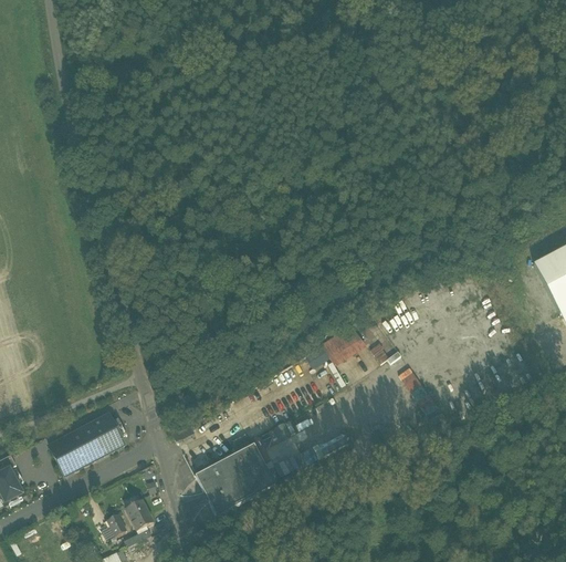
[(565,246),(533,263),(559,313),(565,309),(565,246)]
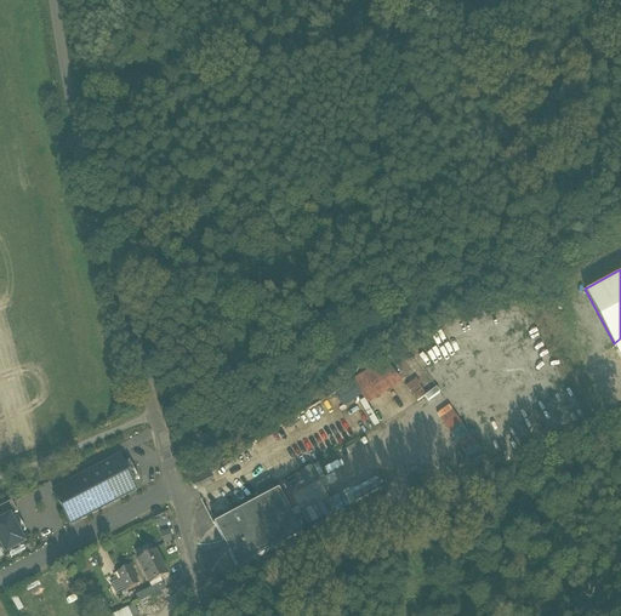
[(388,357),(353,378),(362,392),(368,401),(403,381),(388,357)]
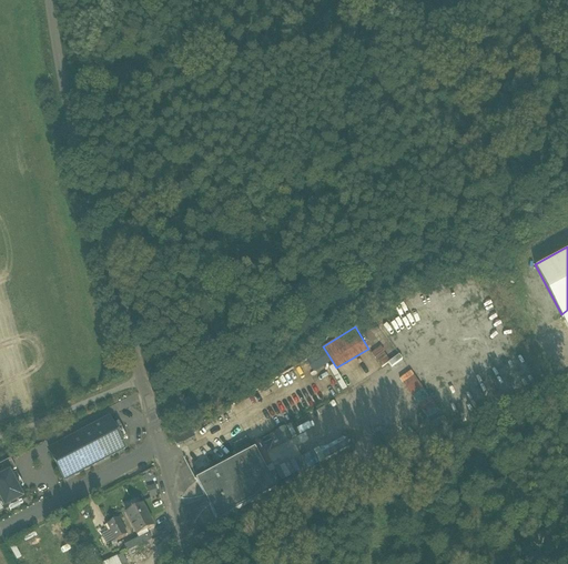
[(323,346),(306,356),(314,369),(331,359),(323,346)]
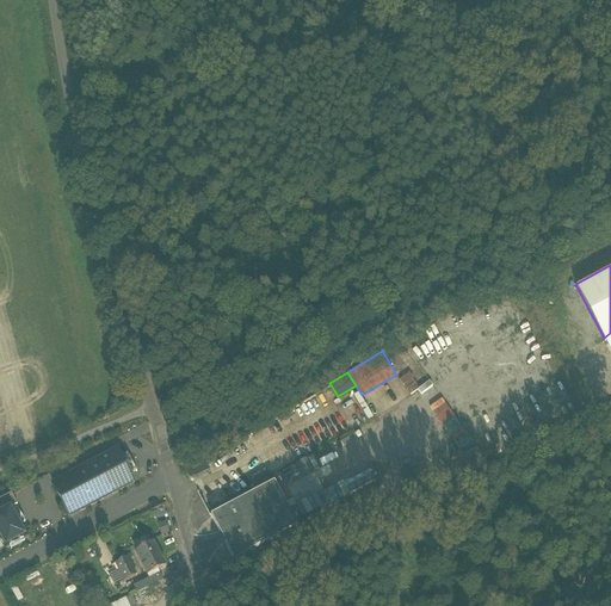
[(134,478),(130,471),(121,453),(117,446),(87,463),(53,481),(69,513),(134,478)]
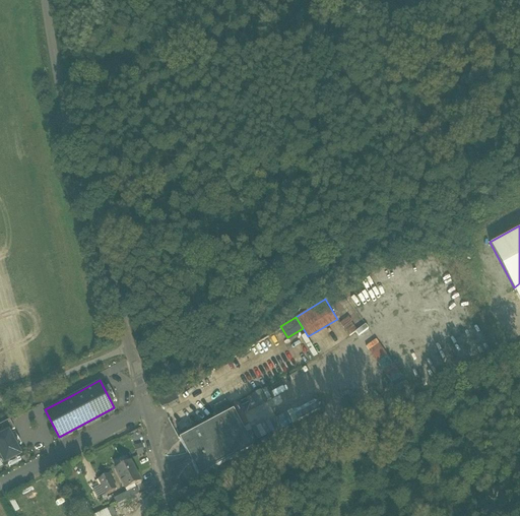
[(109,383),(103,386),(111,401),(117,398),(109,383)]
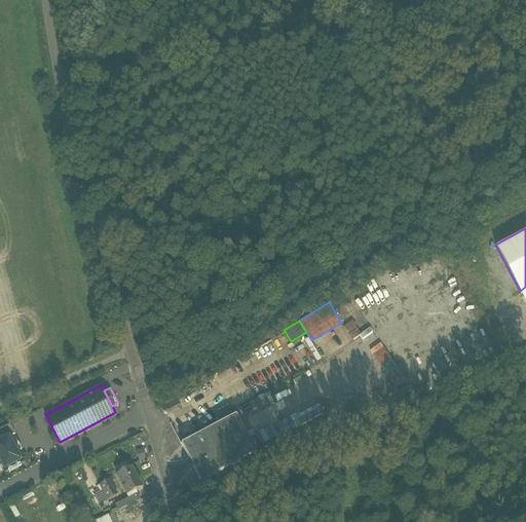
[(41,405),(45,414),(75,399),(70,390),(41,405)]
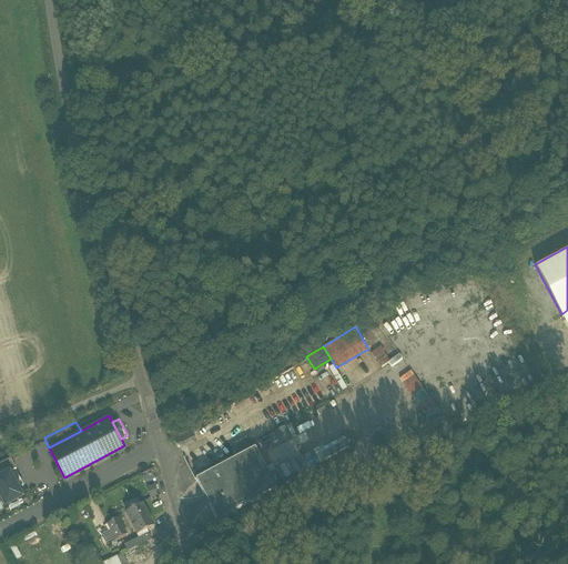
[(285,423),(273,430),(279,442),(292,435),(285,423)]
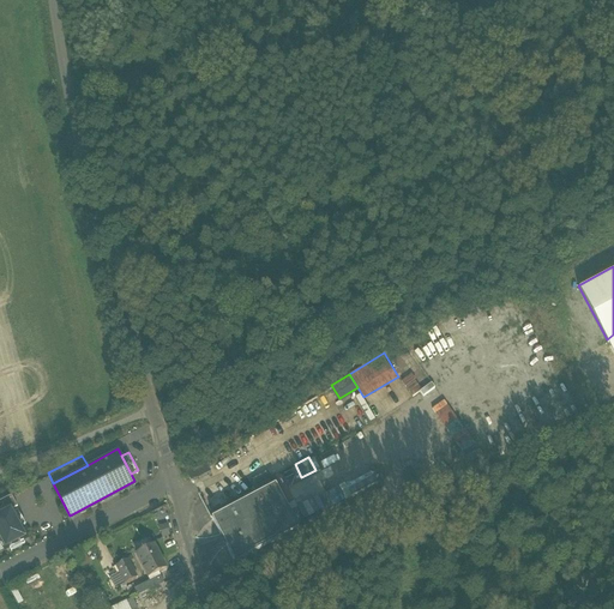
[(187,469),(192,478),(211,468),(205,458),(187,469)]
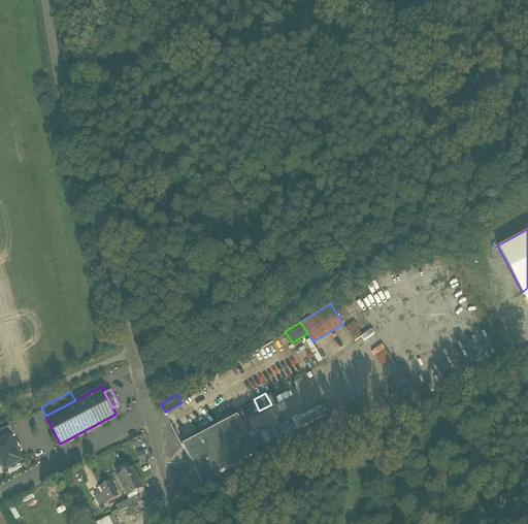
[(183,444),(202,481),(257,452),(237,415),(183,444)]
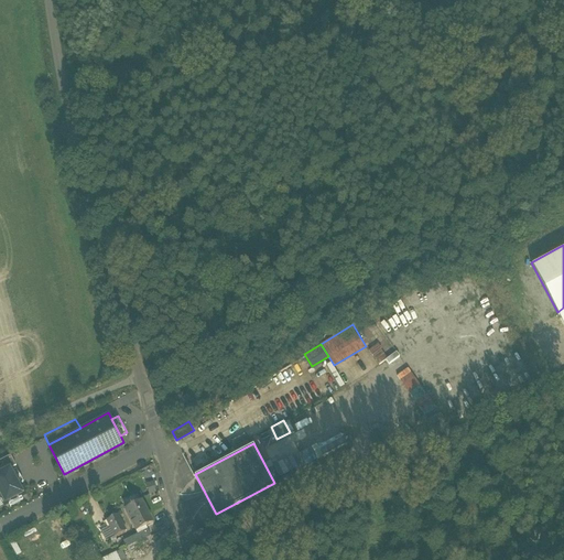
[(0,470),(10,465),(11,465),(17,463),(11,452),(0,458),(0,470)]
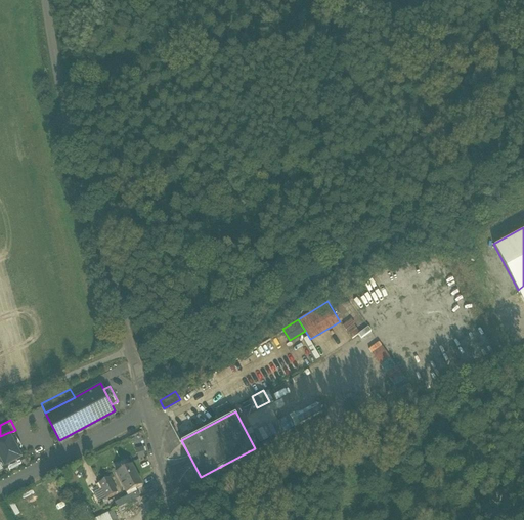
[(0,458),(4,467),(23,457),(10,432),(9,432),(0,436),(0,458)]
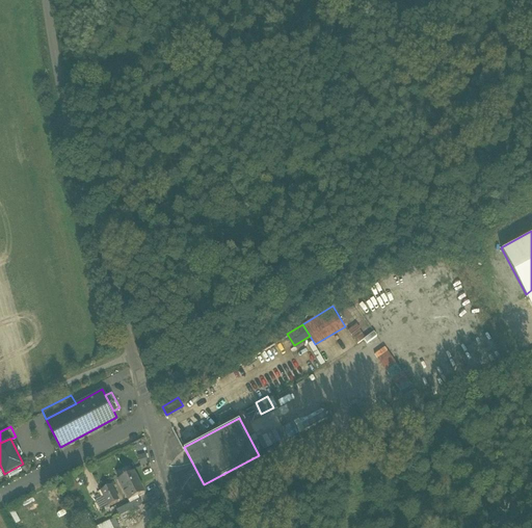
[(148,462),(144,451),(138,453),(140,464),(148,462)]
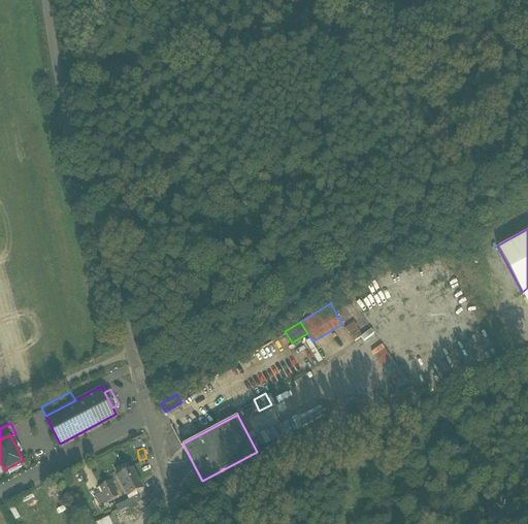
[(118,475),(128,494),(143,486),(132,466),(118,475)]
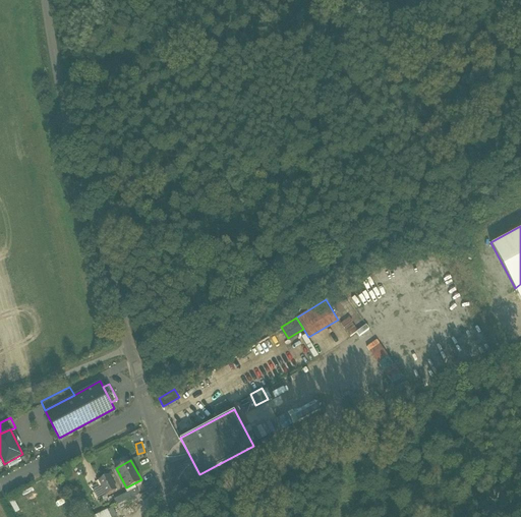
[(77,475),(73,468),(62,473),(65,480),(77,475)]
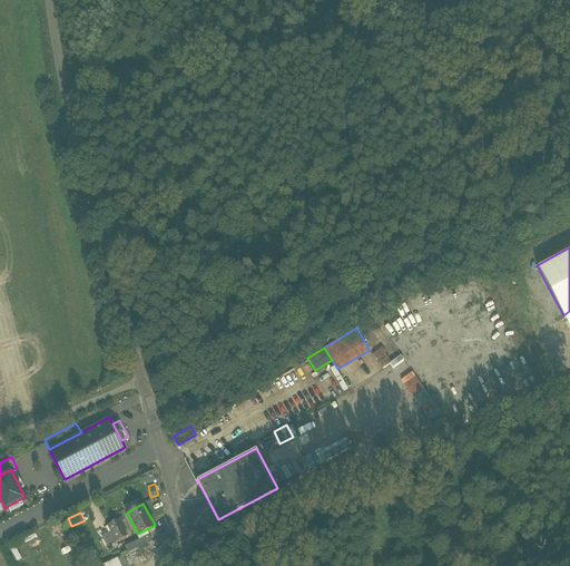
[(112,530),(117,539),(127,534),(118,517),(108,523),(112,530)]
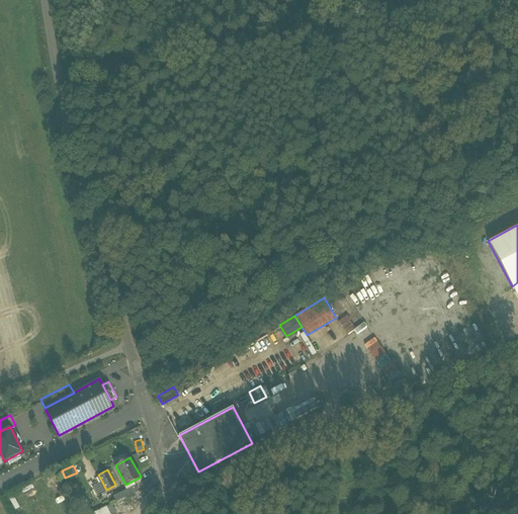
[(95,486),(99,494),(106,490),(102,482),(95,486)]
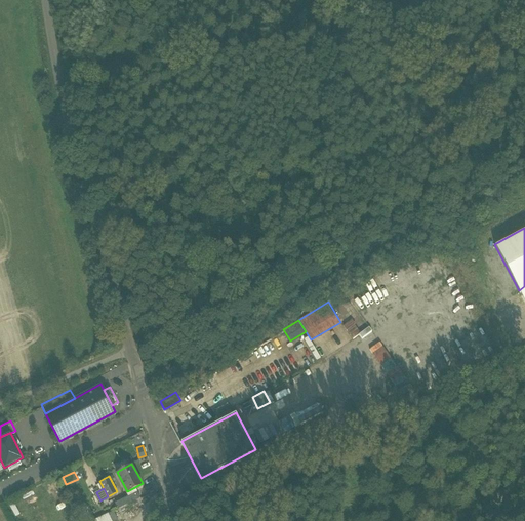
[(123,496),(126,502),(142,494),(137,488),(123,496)]
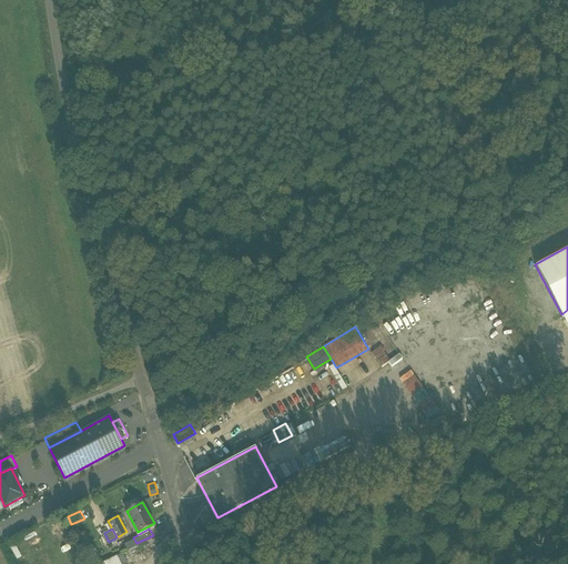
[(137,543),(133,537),(124,541),(128,549),(137,543)]
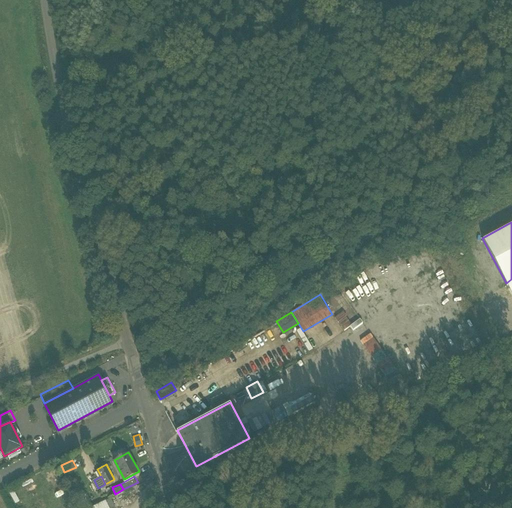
[(113,507),(116,507),(111,496),(105,498),(109,507),(113,507)]
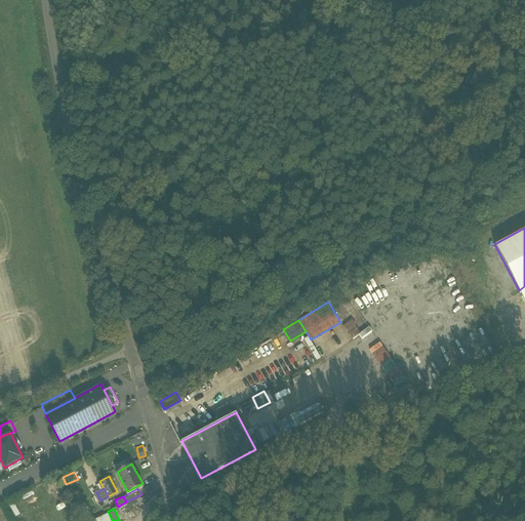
[(86,520),(112,520),(108,511),(86,520)]
